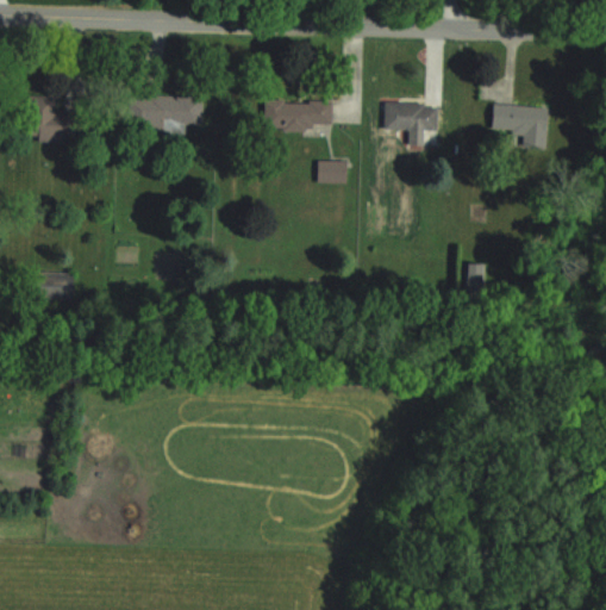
[(202,124),(202,97),(127,95),(127,134),(185,134),(186,124),(202,124)]
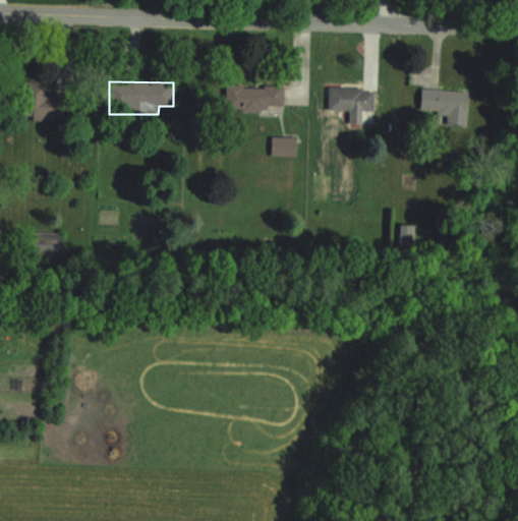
[(47,82),(22,82),(21,120),(70,121),(70,99),(47,98),(47,82)]
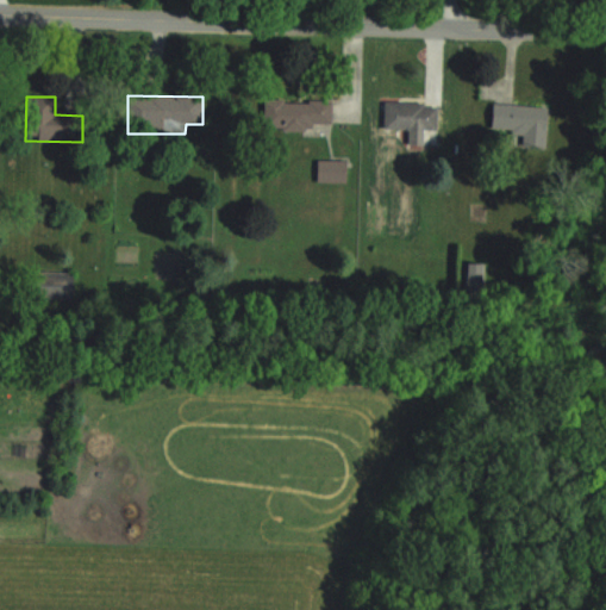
[(281,125),(332,125),(332,103),(281,103),(281,125)]
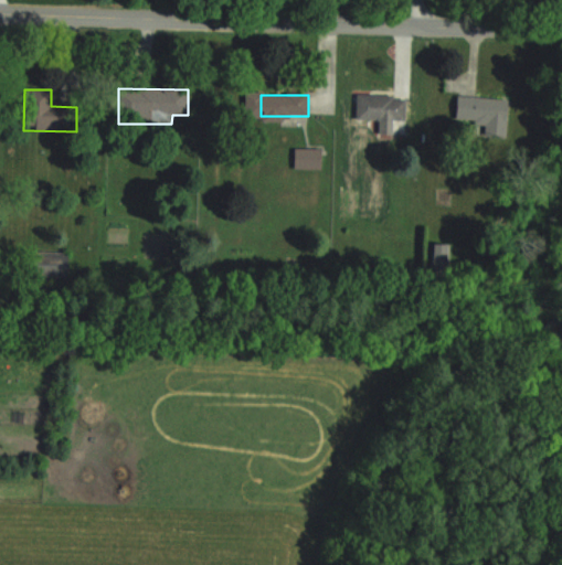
[(357,120),(406,120),(406,96),(357,96),(357,120)]
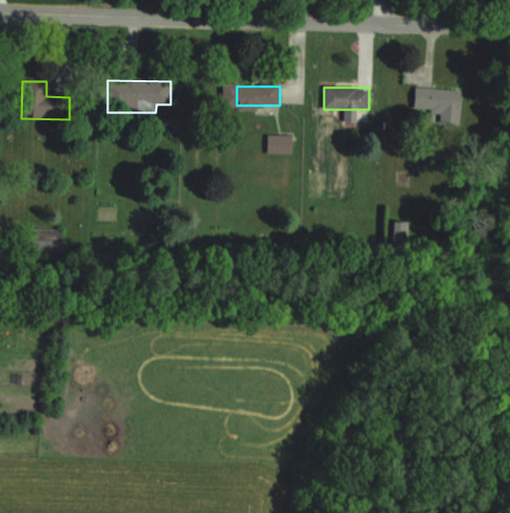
[(450,124),(451,89),(415,89),(415,111),(425,111),(425,123),(450,124)]
